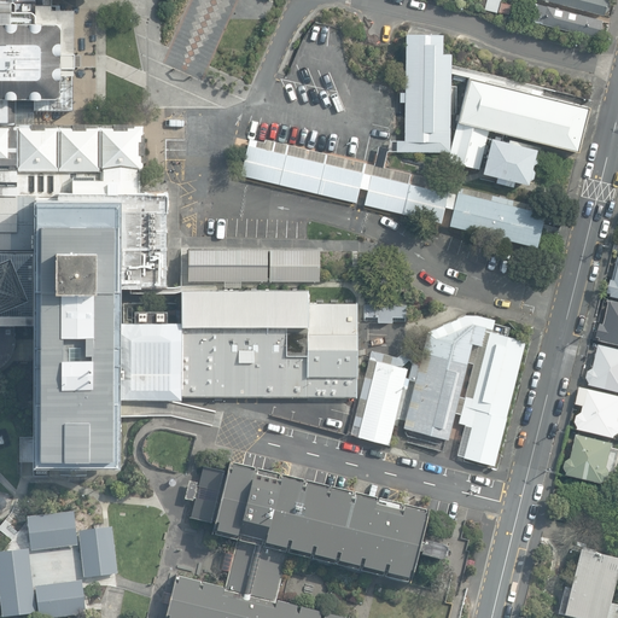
[(18,437),(19,466),(122,468),(122,398),(359,397),(362,301),(313,298),(312,286),(179,287),(178,321),(165,321),(165,310),(133,309),(133,320),(120,321),(121,289),(165,286),(165,190),(136,190),(136,170),(141,170),(141,127),(16,126),(16,99),(33,99),(34,111),(75,111),(74,66),(73,10),(54,10),(54,0),(41,0),(41,4),(1,1),(0,1),(0,369),(30,369),(31,437),(18,437)]
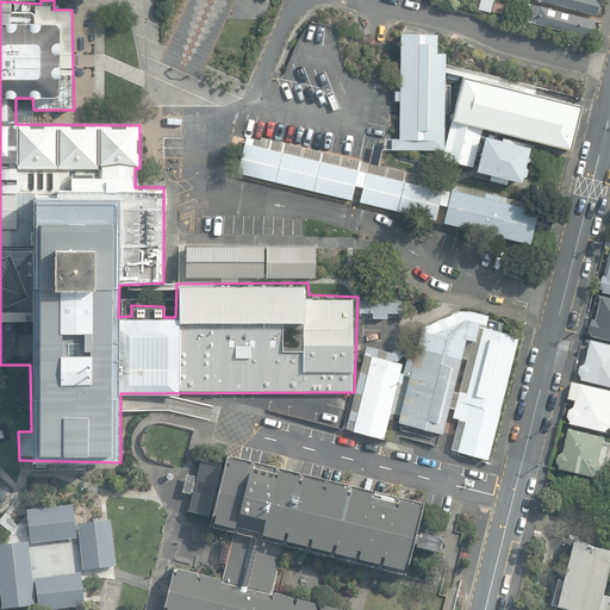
[(598,0),(541,0),(596,12),(598,0)]
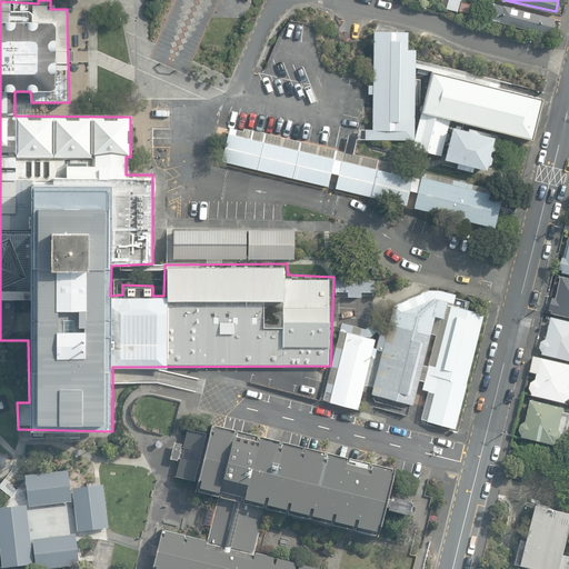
[(555,15),(488,1),(483,17),(548,36),(555,15)]
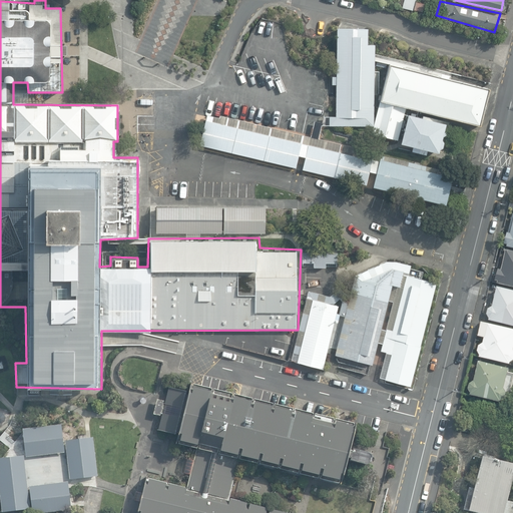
[(368,44),(368,28),(336,28),(336,71),(336,116),(329,116),(329,125),(373,126),(374,44),(368,44)]
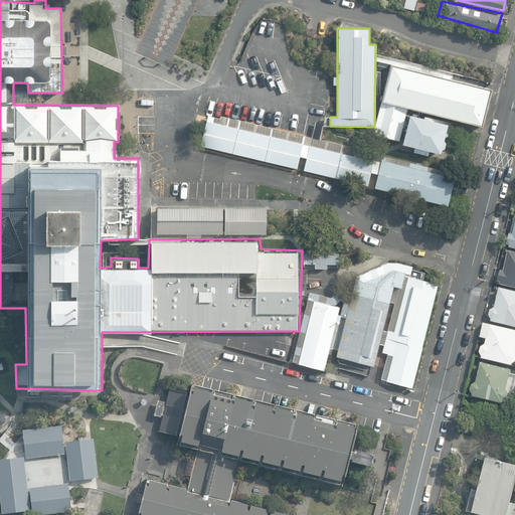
[(488,91),(390,66),(373,134),(399,141),(409,109),(481,127),(488,91)]
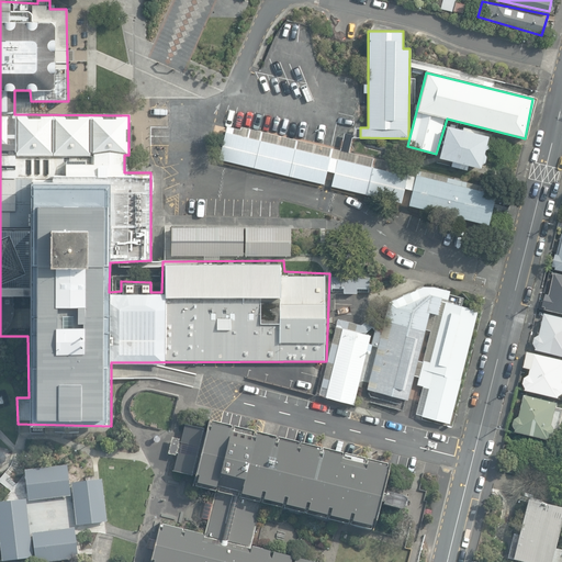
[(491,136),(446,125),(438,157),(483,169),(491,136)]
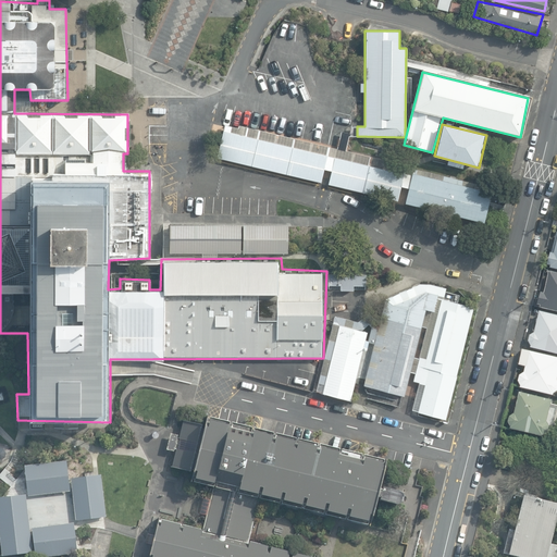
[(238,128),(224,125),(217,158),(321,183),(324,169),(331,171),(327,184),(397,201),(400,186),(408,188),(405,203),(483,222),(492,187),(413,168),(411,175),(404,173),(406,165),(346,150),(337,149),(238,125),(238,128)]
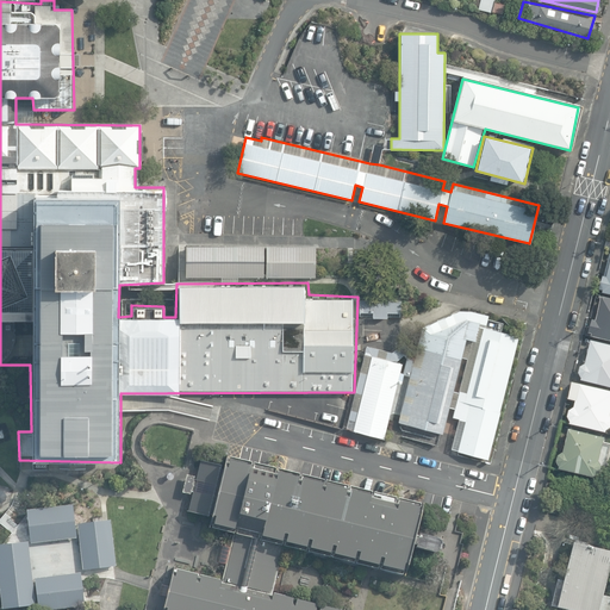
[(263,246),(185,246),(185,278),(263,278),(263,246)]
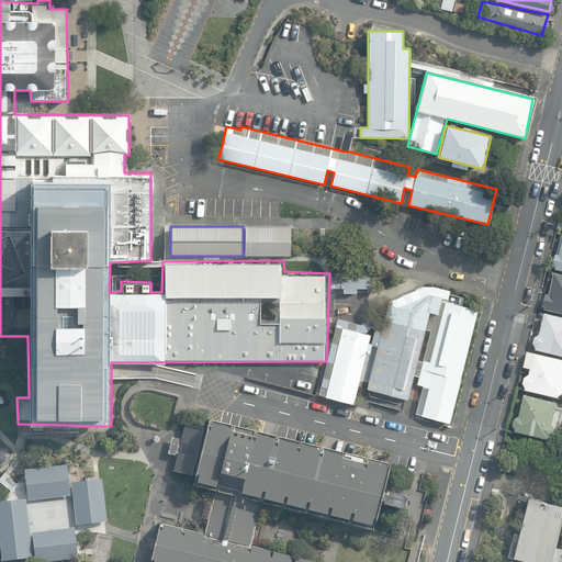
[(290,226),(244,226),(245,256),(290,256),(290,231),(290,226)]
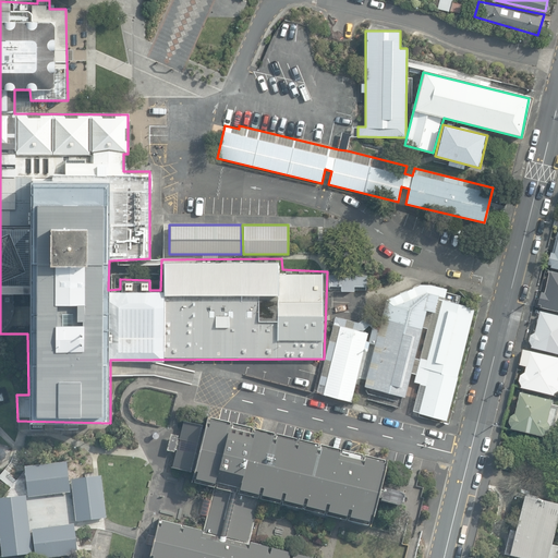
[(557,274),(552,273),(546,295),(543,294),(540,306),(543,307),(543,311),(557,313),(557,274)]
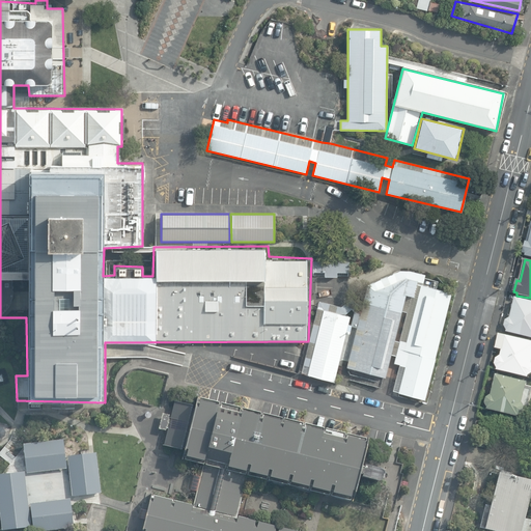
[(348,262),(314,261),(314,276),(348,277),(348,262)]
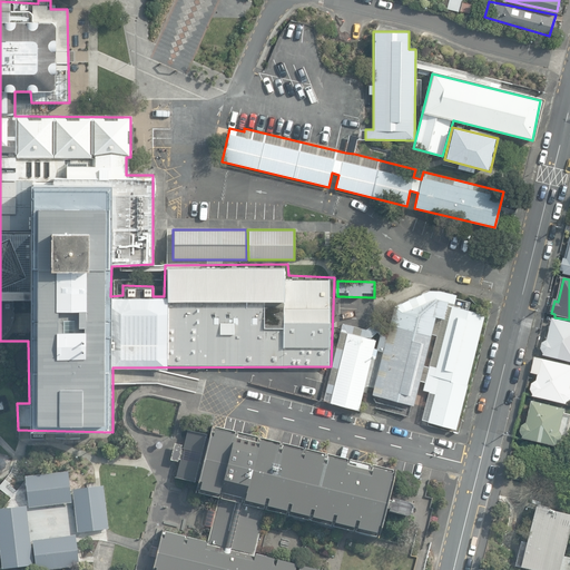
[(455,430),(485,314),(454,306),(457,294),(431,291),(414,297),(396,306),(377,322),(377,327),(377,333),(380,335),(376,351),(382,352),(372,394),(412,406),(416,389),(429,392),(421,420),(455,430)]
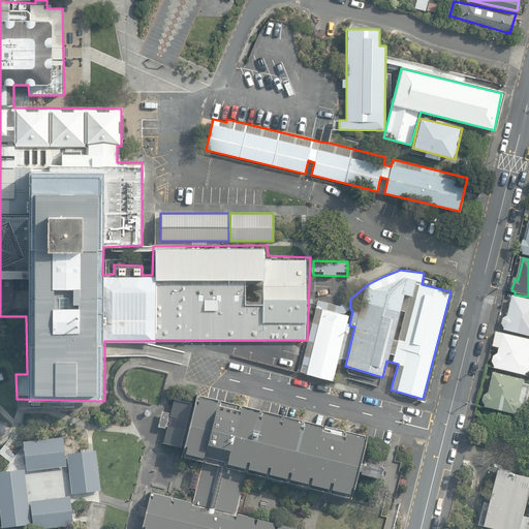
[(528,300),(514,297),(508,317),(503,319),(502,324),(505,329),(504,332),(528,337),(528,300)]
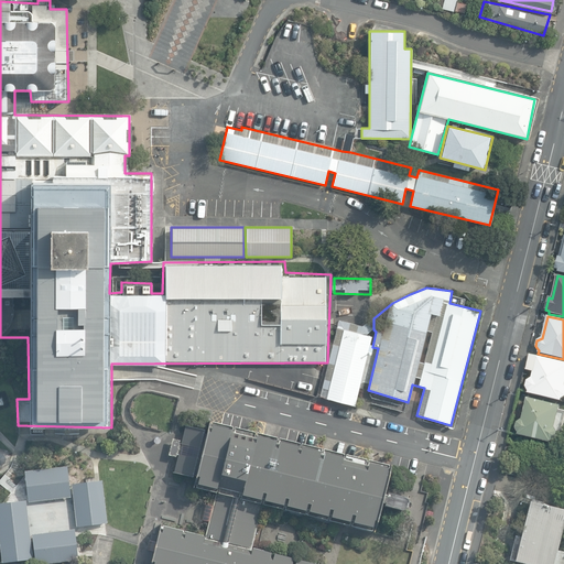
[(343,329),(361,334),(367,334),(373,329),(373,324),(373,318),(361,326),(339,321),(318,397),(322,399),(326,399),(343,329)]
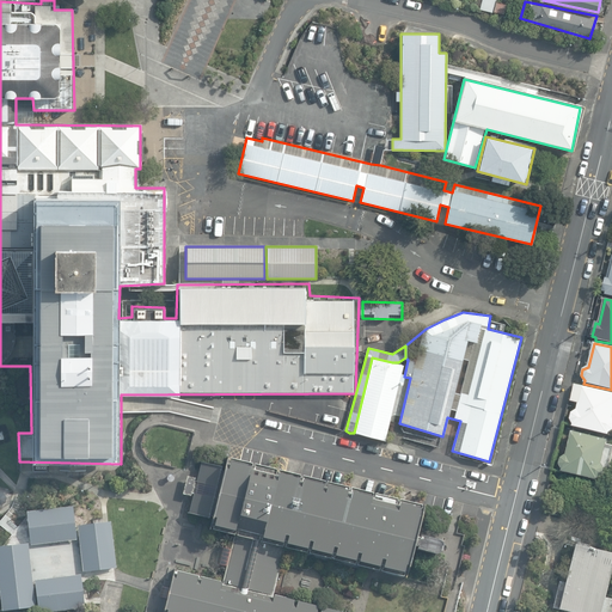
[(372,357),(354,433),(385,440),(403,365),(392,362),(372,357)]
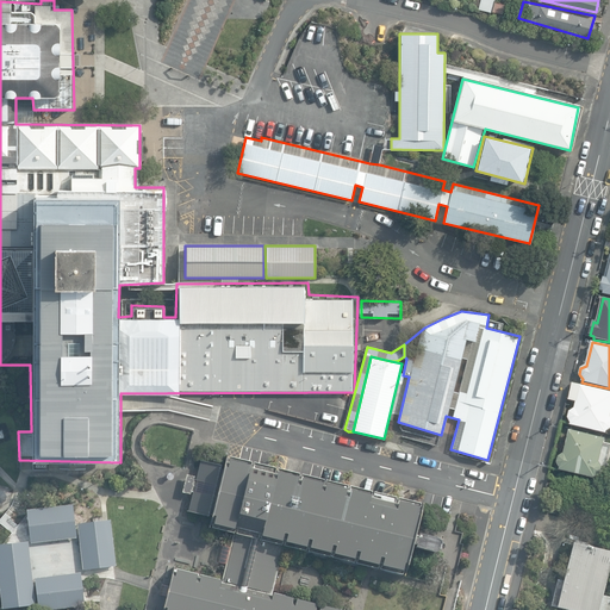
[(609,392),(574,384),(571,400),(578,403),(576,409),(571,412),(570,418),(572,423),(572,425),(609,435),(609,434),(609,433),(609,392)]
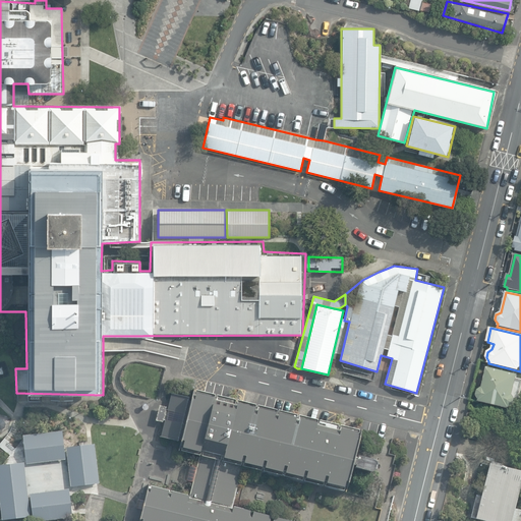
[(519,377),(487,368),(482,389),(477,391),(476,396),(479,400),(479,403),(511,410),(511,409),(516,406),(516,400),(514,396),(519,377)]
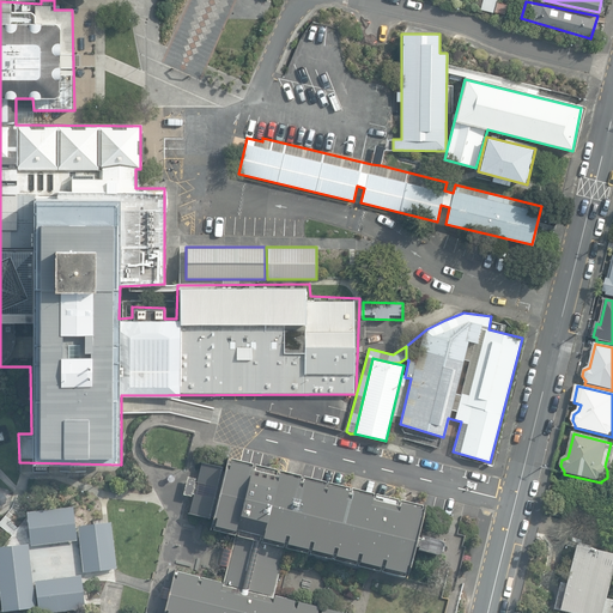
[(223,469),(201,463),(196,483),(195,483),(195,479),(187,477),(183,495),(192,497),(192,495),(194,496),(188,515),(211,521),(207,530),(234,536),(231,550),(222,547),(218,564),(226,566),(223,582),(174,570),(163,612),(345,612),(346,612),(274,595),(285,550),(405,580),(412,550),(414,550),(413,553),(432,557),(435,557),(436,557),(437,556),(439,554),(441,554),(442,550),(441,548),(441,547),(439,545),(438,544),(436,542),(417,538),(417,540),(414,539),(422,509),(226,459),(223,469)]
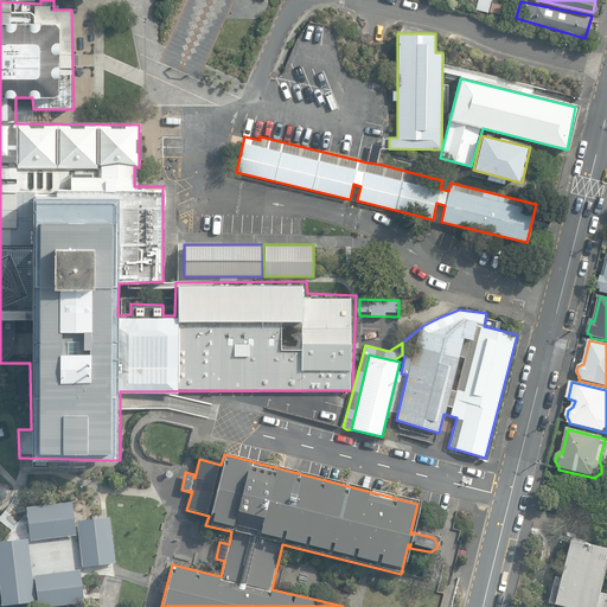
[(72,502),(26,508),(27,511),(31,541),(77,535),(75,517),(72,502)]
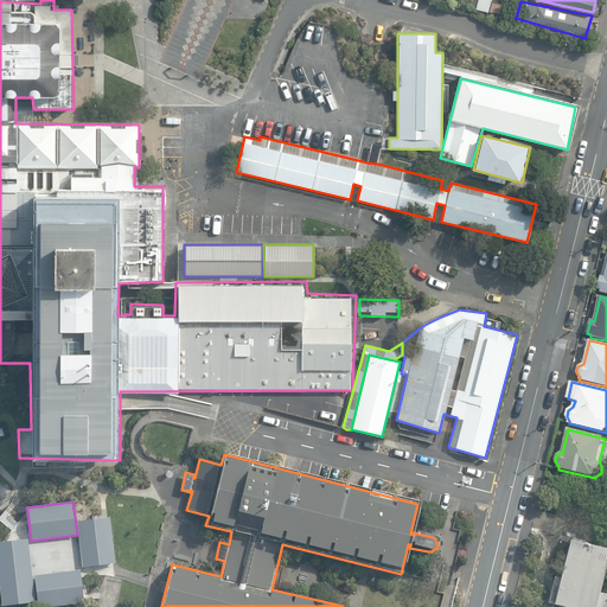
[(115,562),(110,517),(108,518),(76,522),(82,567),(114,563),(115,562)]
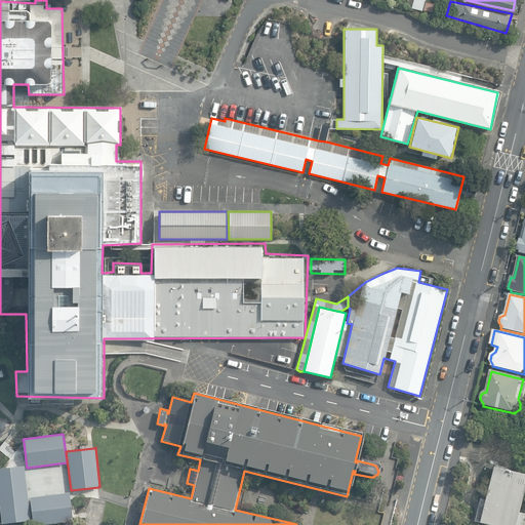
[(518,524),(524,496),(524,472),(489,463),(477,519),(497,524),(518,524)]
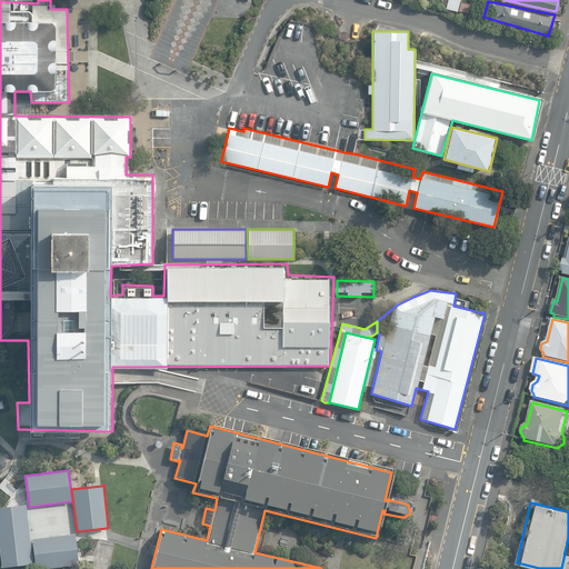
[(33,563),(27,505),(0,507),(0,555),(1,568),(33,563)]
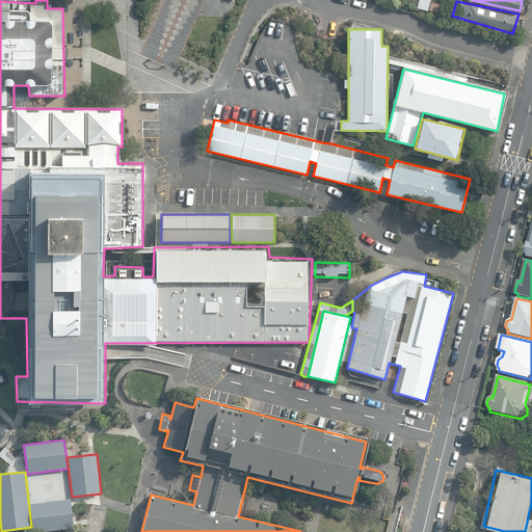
[(41,531),(74,528),(71,499),(30,504),(33,531),(41,531)]
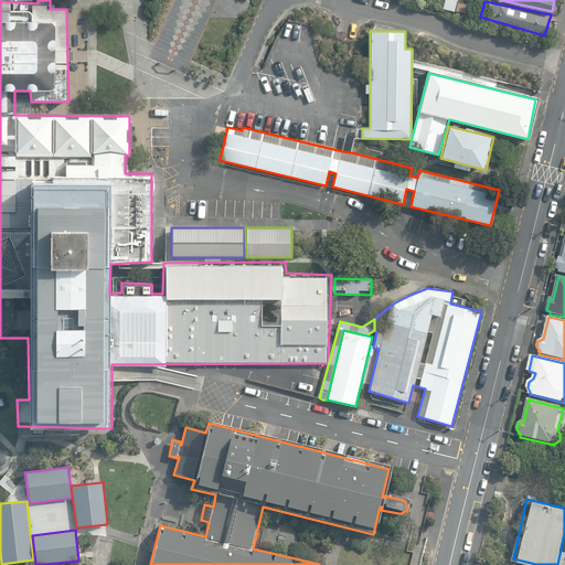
All buildings are outlined.
